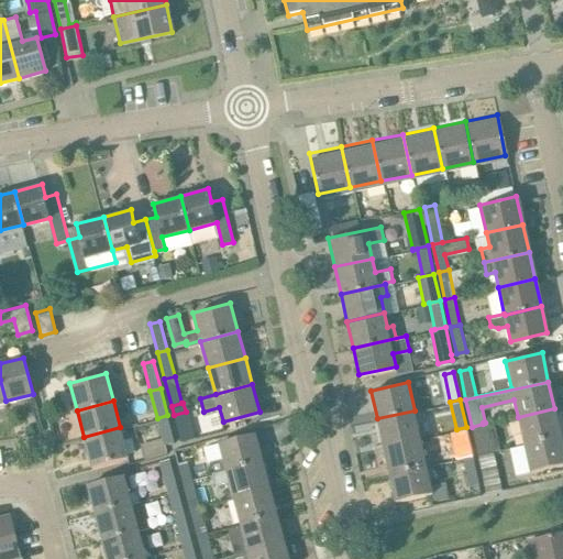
[(554,408),(518,417),(523,444),(560,436),(554,408)]
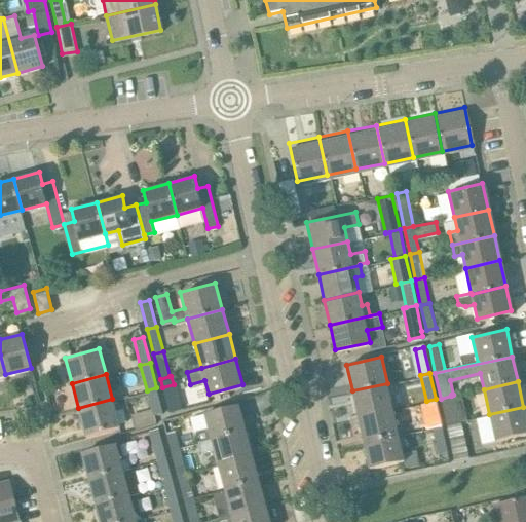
[(387,383),(352,390),(358,416),(392,409),(387,383)]
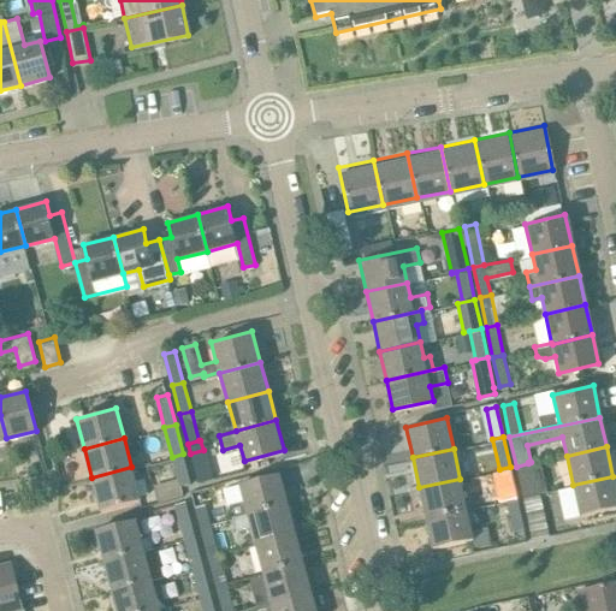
[(183,454),(172,457),(177,476),(153,482),(158,499),(182,492),(181,484),(190,481),(183,454)]
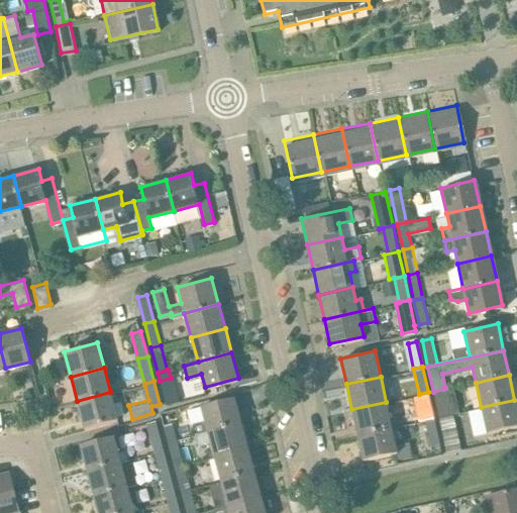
[(438,416),(453,413),(453,412),(448,413),(443,389),(433,392),(438,416)]
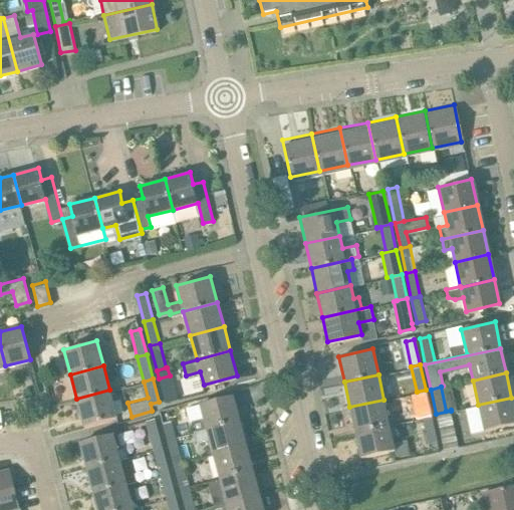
[(109,390),(76,399),(83,424),(116,415),(109,390)]
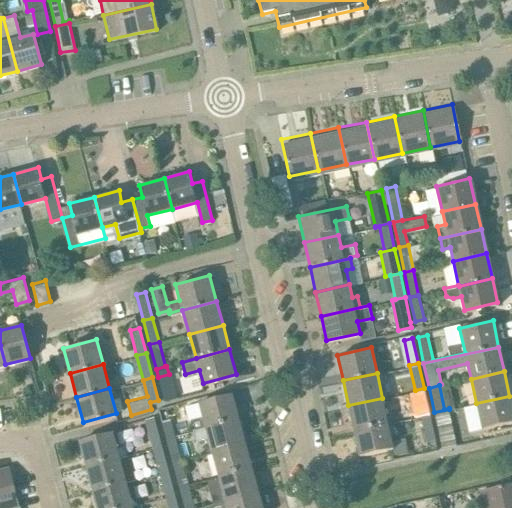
[(207,427),(239,418),(232,392),(200,400),(203,414),(190,418),(193,429),(206,425),(207,427)]
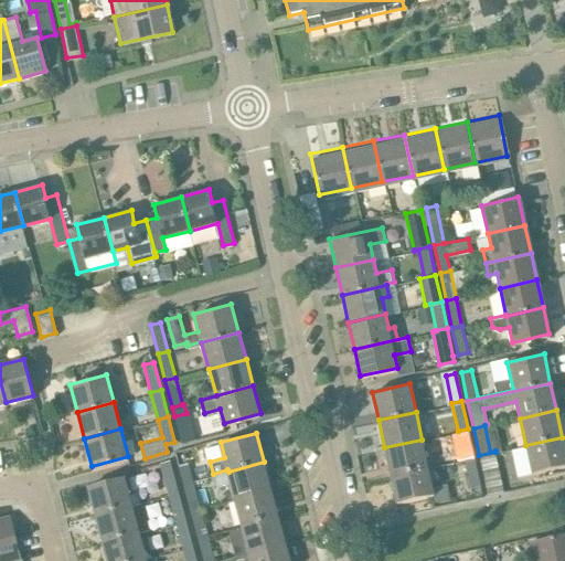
[(564,450),(562,437),(525,445),(531,472),(564,464),(564,450)]
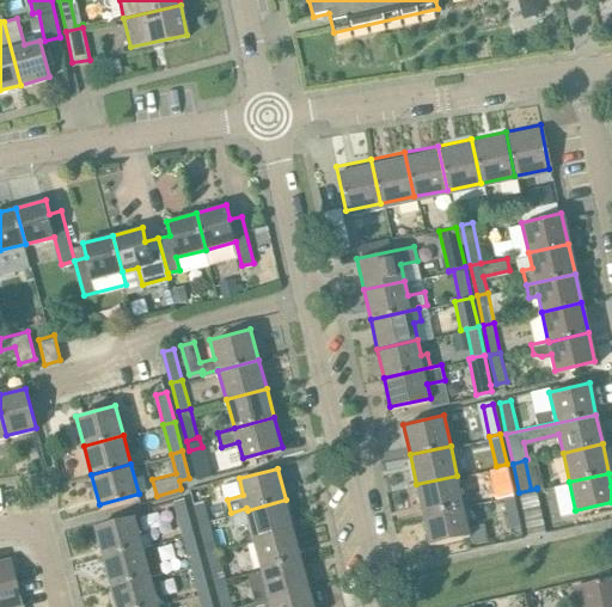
[(423,514),(464,504),(457,476),(416,484),(423,514)]
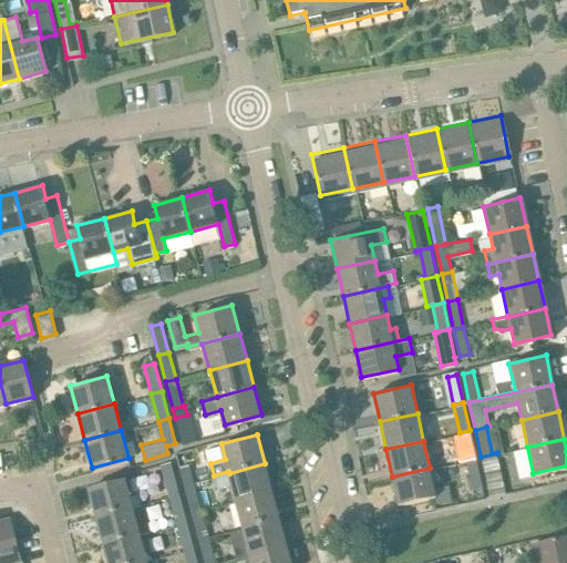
[(184,484),(194,482),(188,462),(199,460),(196,444),(175,451),(184,484)]
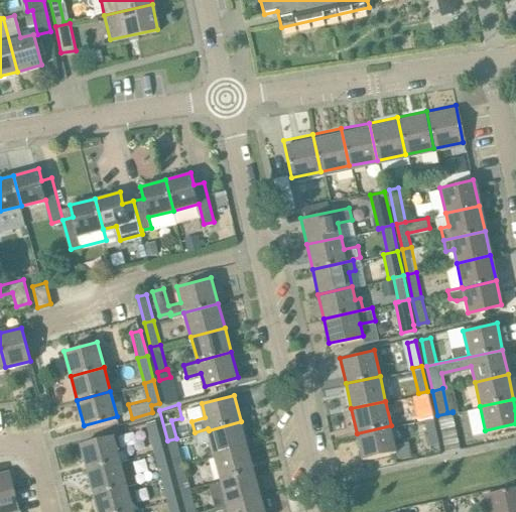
[(422,406),(420,410),(421,417),(431,414),(429,405),(422,406)]
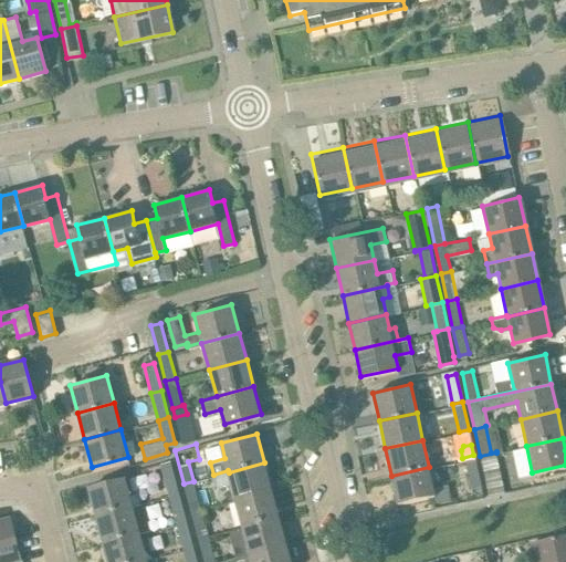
[(496,453),(480,456),(489,492),(504,489),(496,453)]
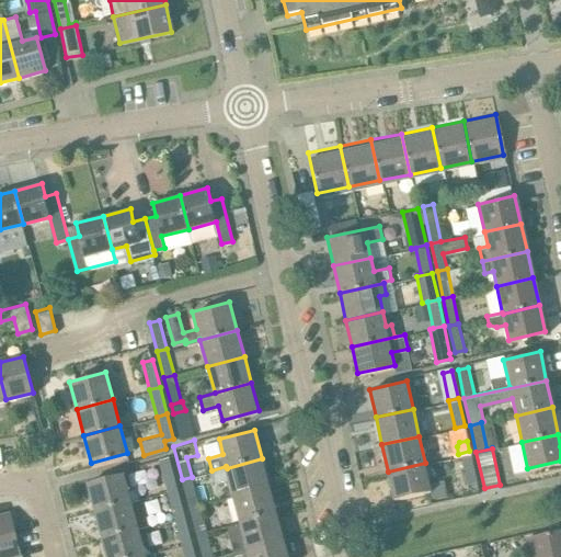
[(470,453),(461,455),(467,481),(477,479),(470,453)]
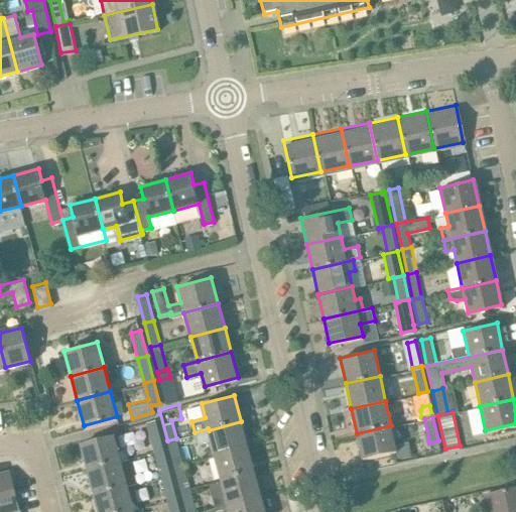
[(153,451),(163,449),(155,417),(145,420),(153,451)]
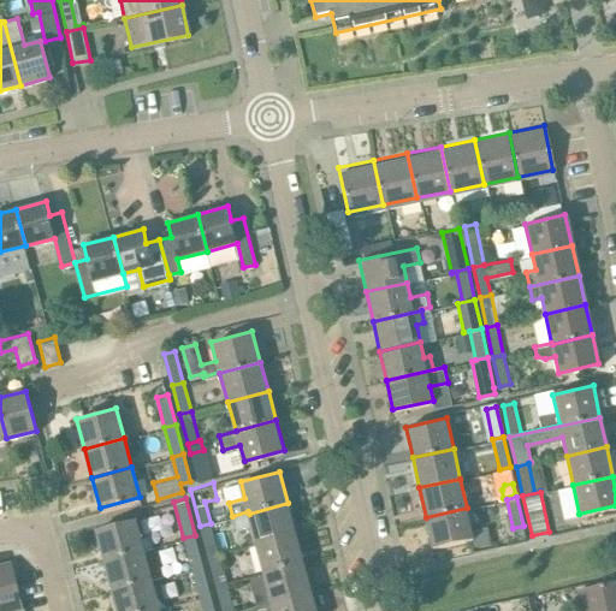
[(256,543),(295,532),(288,503),(249,514),(256,543)]
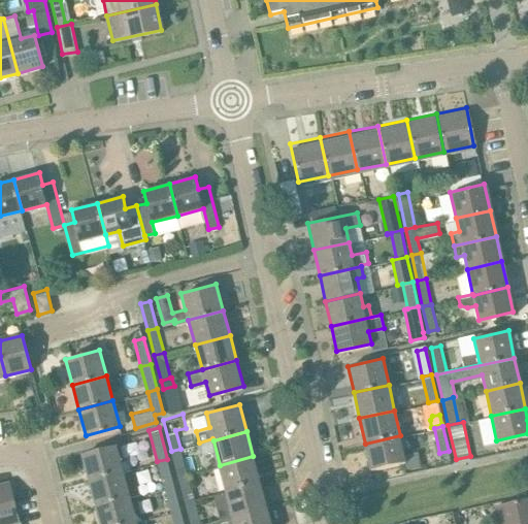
[(400,435),(365,444),(370,468),(405,461),(407,467),(421,464),(418,450),(403,453),(400,435)]
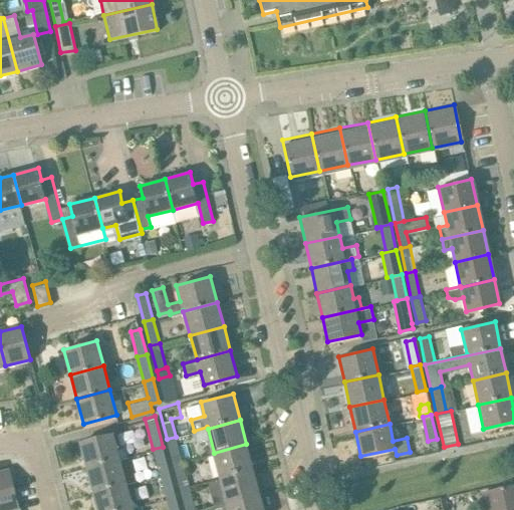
[(80,442),(87,467),(120,458),(113,433),(80,442)]
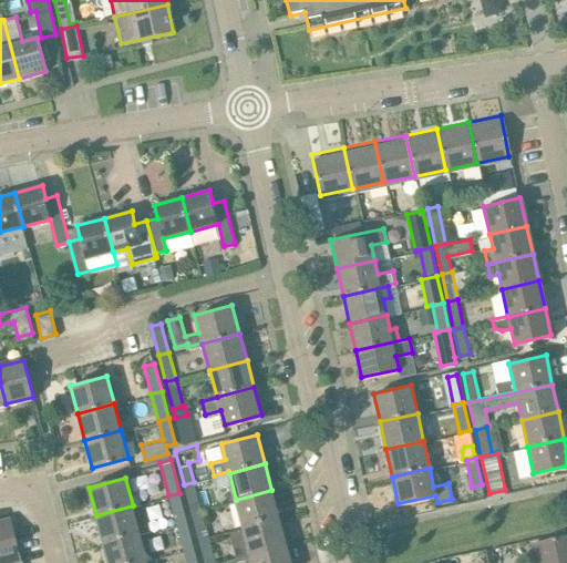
[(194,482),(184,484),(191,512),(200,509),(194,482)]
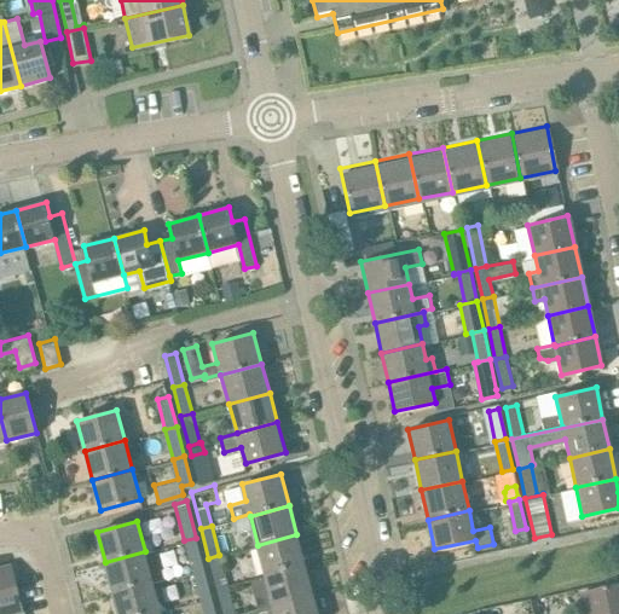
[(296,534),(258,545),(265,574),(305,563),(296,534)]
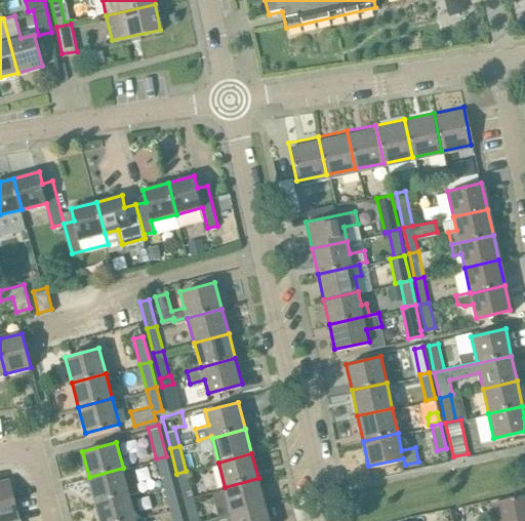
[(166,456),(156,458),(163,483),(172,481),(166,456)]
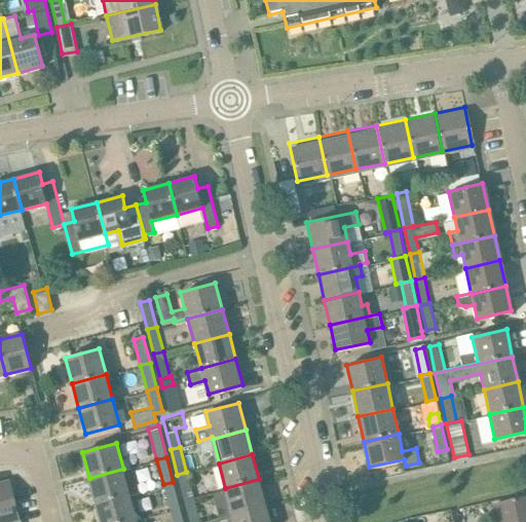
[(89,478),(96,502),(129,493),(139,491),(132,467),(123,469),(89,478)]
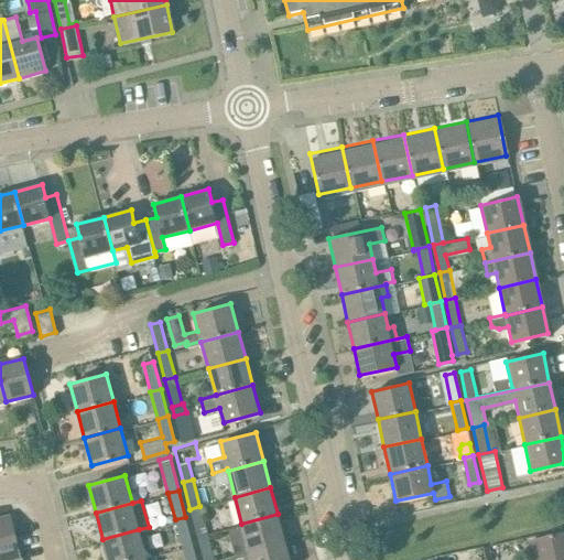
[(197,536),(207,534),(199,506),(190,509),(197,536)]
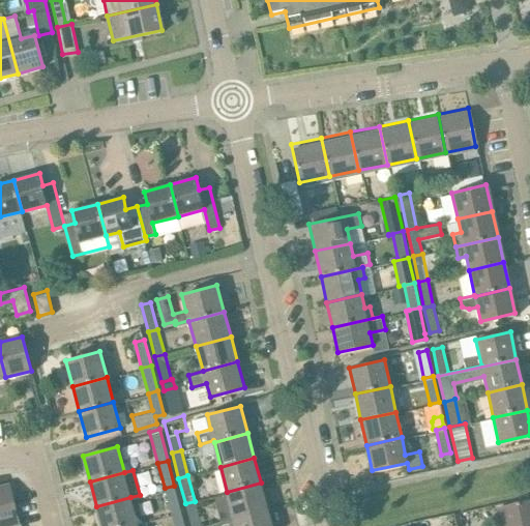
[(0,484),(0,525),(19,521),(8,483),(0,484)]
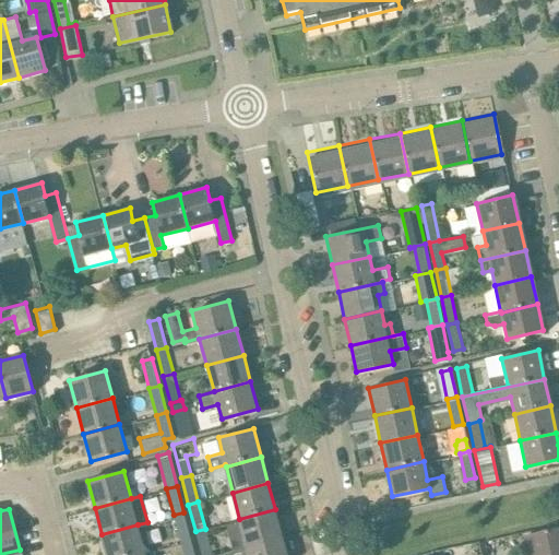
[(247,545),(282,535),(275,509),(239,519),(247,545)]
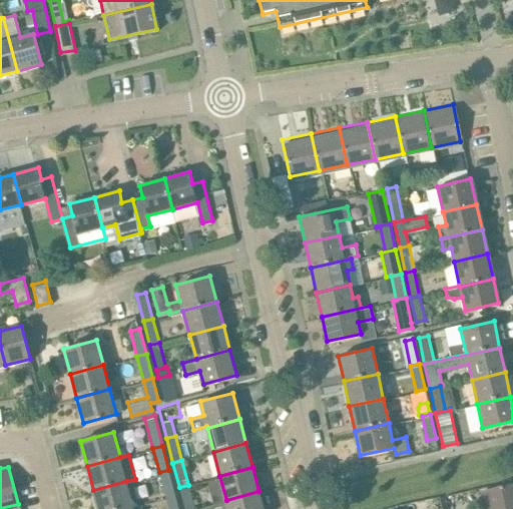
[(168,470),(159,472),(165,496),(175,494),(168,470)]
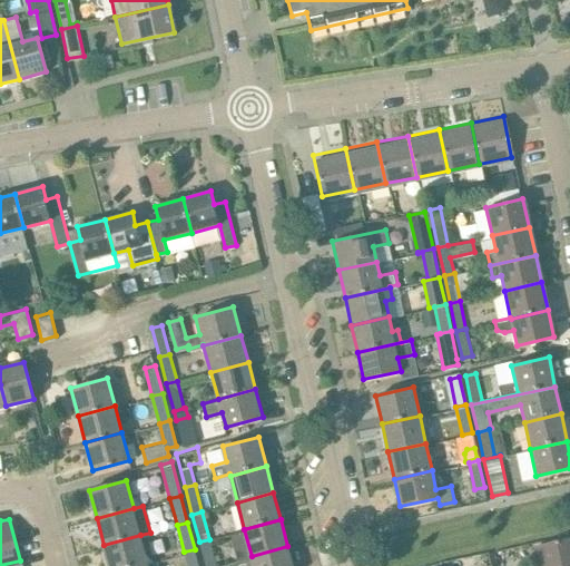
[(104,545),(109,565),(130,565),(148,562),(140,535),(104,545)]
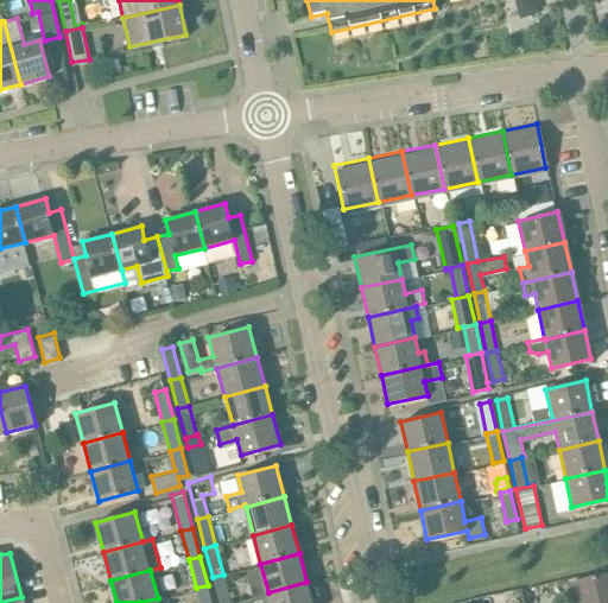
[(576,602),(607,602),(607,572),(572,581),(576,602)]
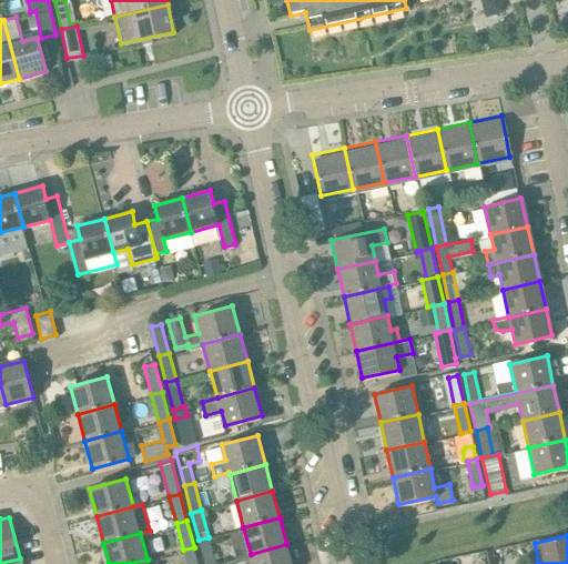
[(205,563),(210,563),(215,563),(209,537),(199,540),(205,563)]
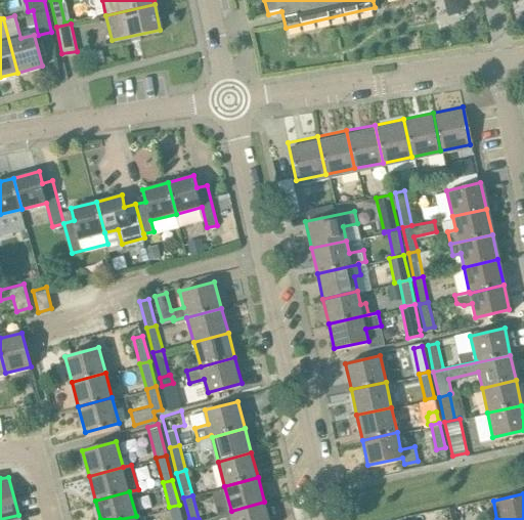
[(264,504),(264,502),(231,511),(233,519),(268,519),(267,516),(272,514),(269,503),(264,504)]
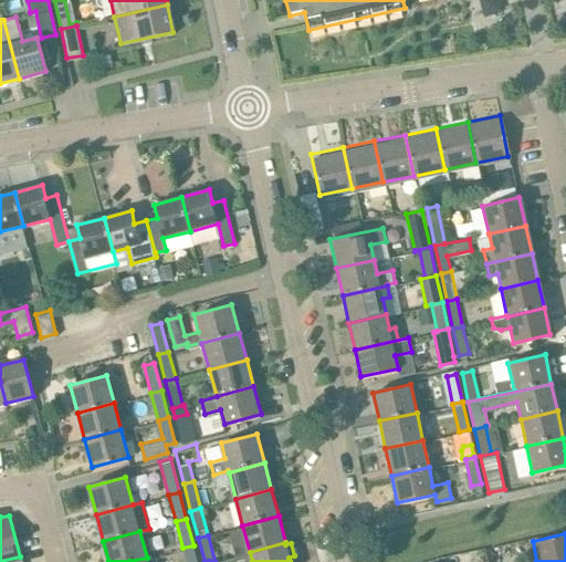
[(186,561),(197,561),(194,545),(182,548),(186,561)]
